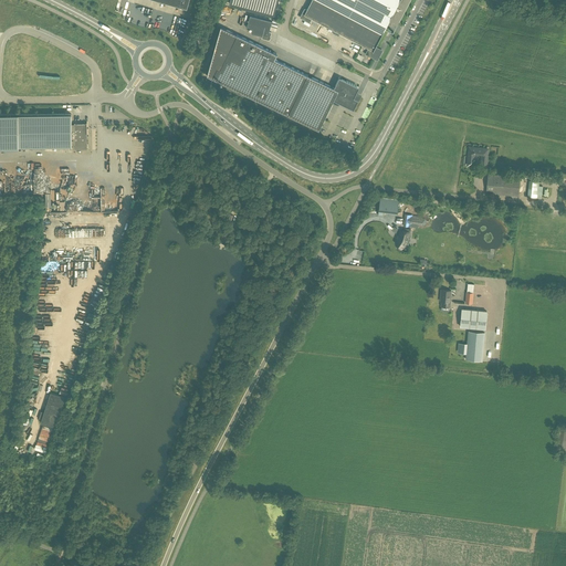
[(312,0),(307,10),(306,9),(304,10),(301,16),(302,19),(308,22),(311,21),(312,19),(368,49),(366,52),(367,55),(376,60),(378,59),(383,52),(381,50),(376,46),(388,23),(394,25),(395,23),(398,24),(410,0),(312,0)]
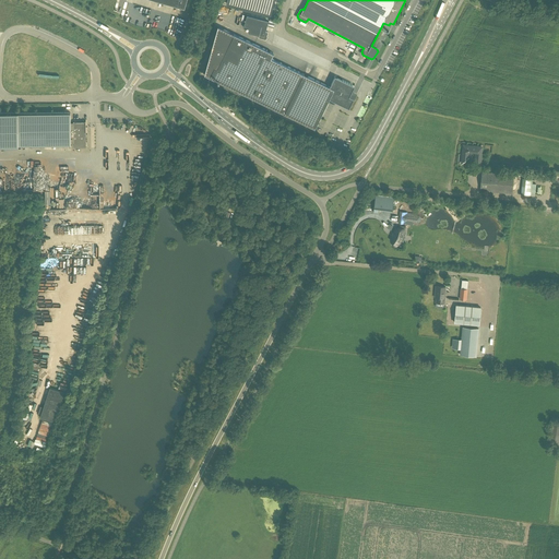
[(222,13),(219,18),(232,23),(234,19),(222,13)]
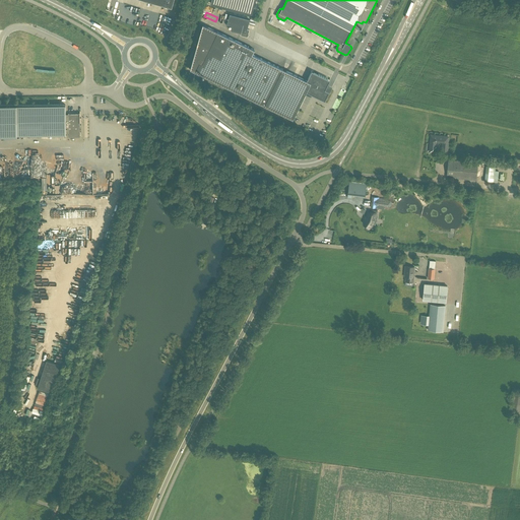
[(249,36),(249,34),(250,29),(247,29),(250,19),(230,14),(228,24),(232,25),(231,30),(241,34),(241,36),(248,37),(248,36),(249,36)]
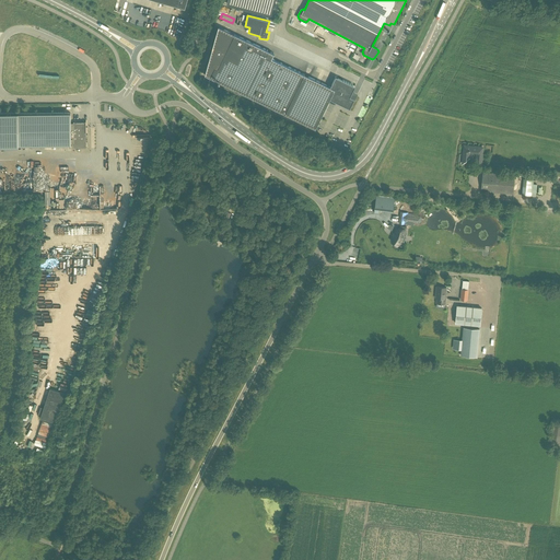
[(205,74),(213,79),(315,129),(330,98),(350,108),(354,100),(356,96),(351,94),(353,91),(356,86),(336,77),(330,88),(272,58),(275,54),(256,45),(235,34),(219,26),(205,74)]
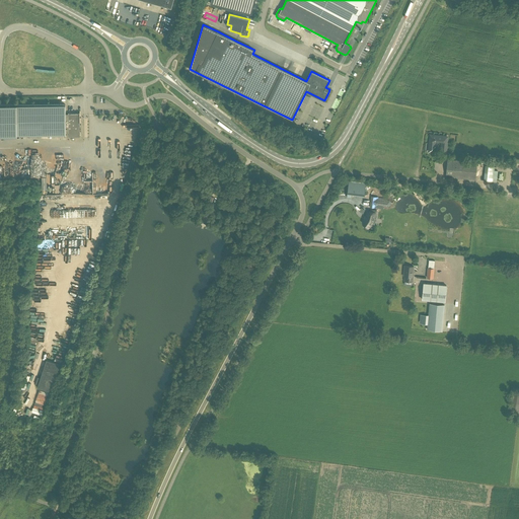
[(79,113),(68,113),(68,115),(65,115),(65,104),(16,105),(16,104),(0,104),(0,135),(17,135),(66,134),(66,133),(67,133),(67,137),(80,137),(80,132),(80,112),(79,112),(79,113)]
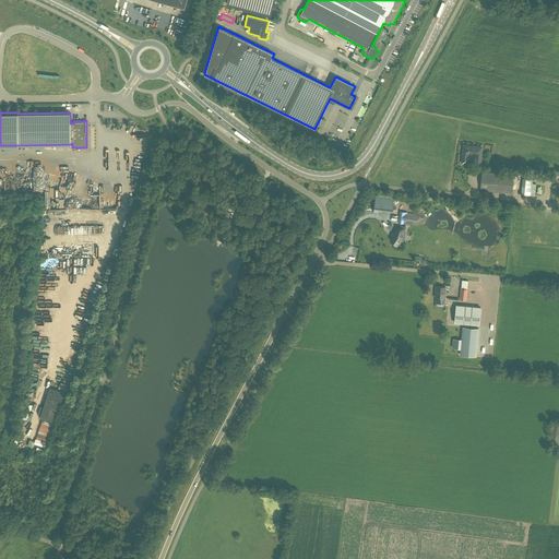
[(480,165),(482,147),(464,145),(462,164),(467,159),(468,152),(476,153),(476,159),(480,165)]
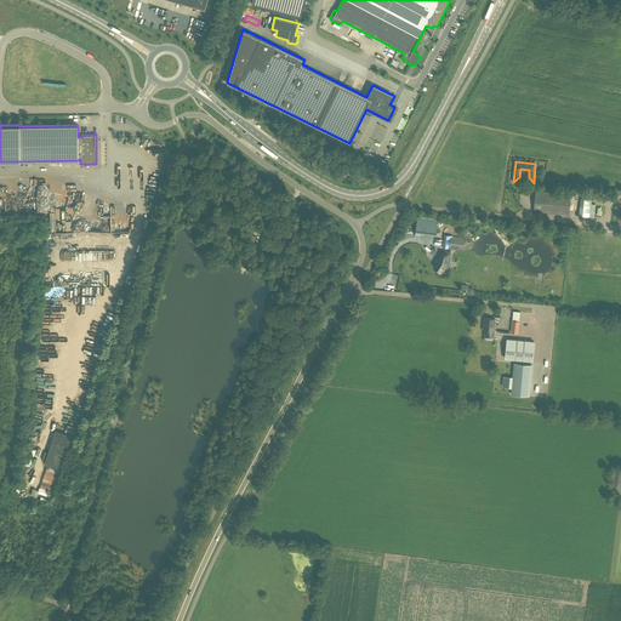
[(569,215),(571,194),(543,192),(543,187),(536,187),(535,191),(535,194),(534,212),(569,215)]
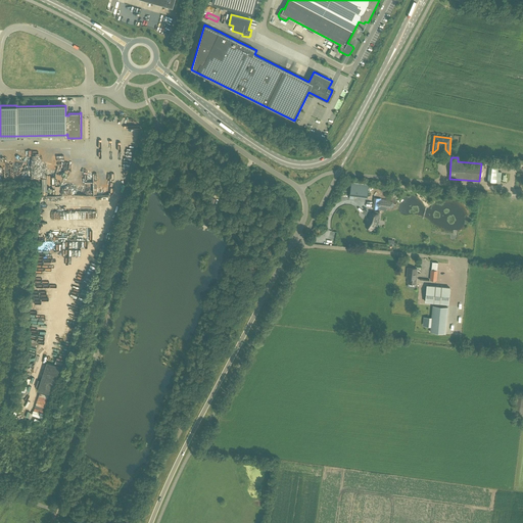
[(487,182),(496,183),(501,183),(502,172),(497,172),(498,168),(489,167),(487,182)]
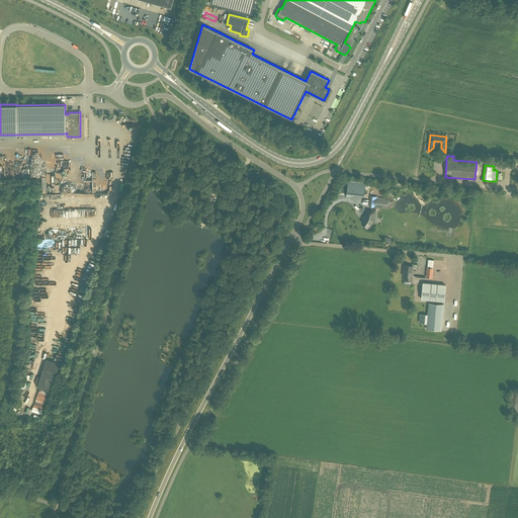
[(348,181),(346,197),(350,197),(351,193),(363,195),(365,183),(348,181)]
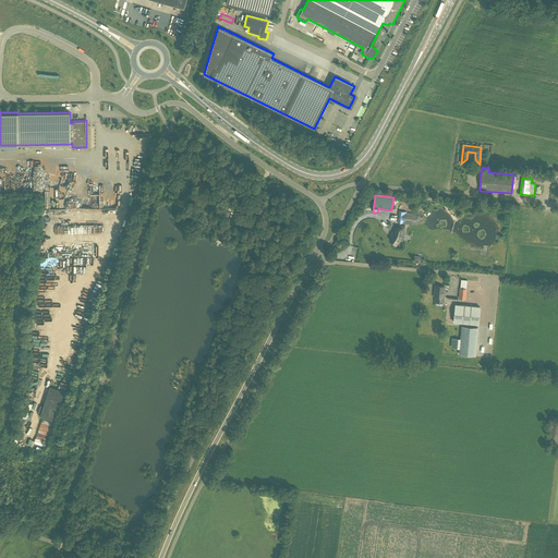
[(407,211),(399,210),(397,222),(405,223),(407,211)]
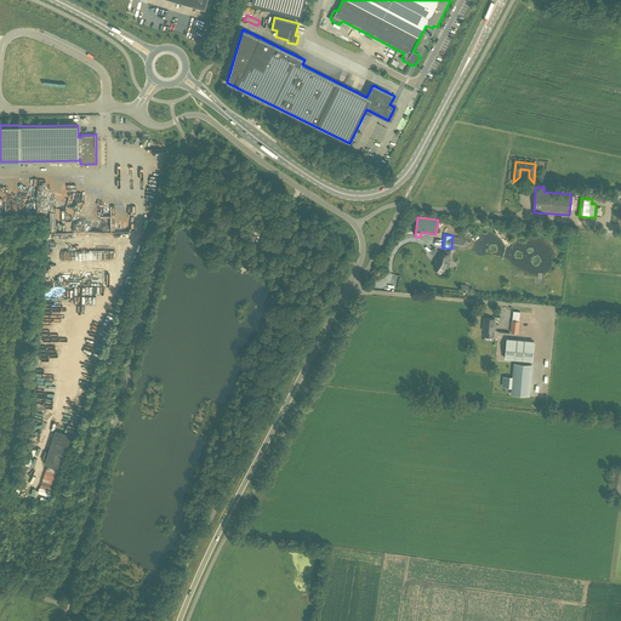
[(433,268),(436,271),(436,272),(434,272),(436,273),(436,274),(437,275),(438,275),(439,275),(440,274),(444,269),(443,268),(445,262),(448,262),(448,257),(449,257),(449,254),(442,252),(442,255),(438,255),(436,261),(437,261),(436,263),(433,268)]
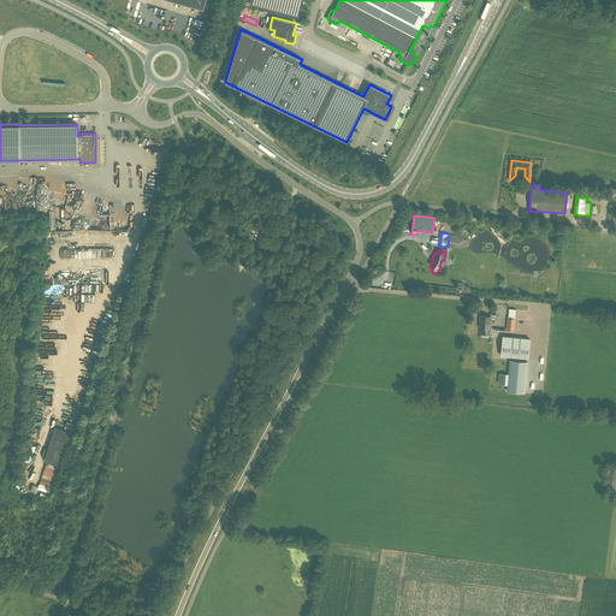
[(75,282),(87,280),(87,276),(83,276),(83,271),(75,271),(75,282)]
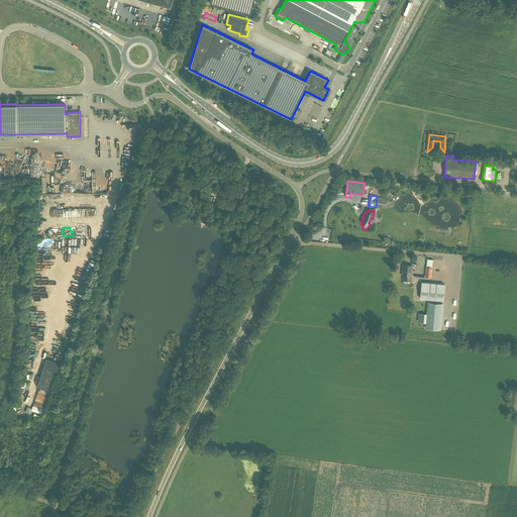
[(411,281),(412,276),(411,276),(412,266),(403,265),(402,275),(404,275),(403,280),(411,281)]
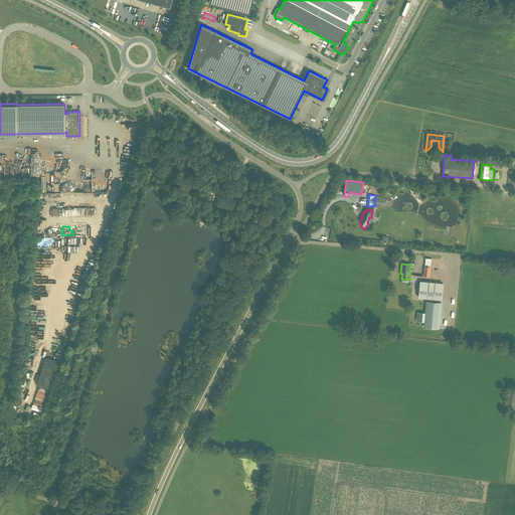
[(442,300),(443,284),(430,282),(420,282),(419,291),(418,297),(442,300)]
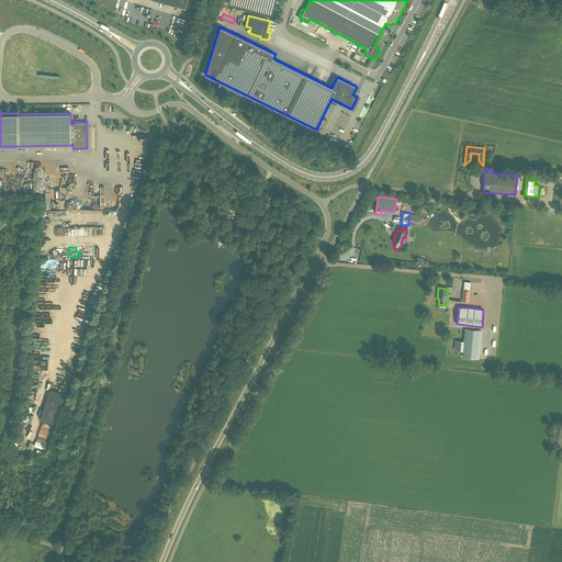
[(74,335),(79,337),(82,329),(85,329),(86,326),(72,322),(70,328),(75,329),(74,335)]
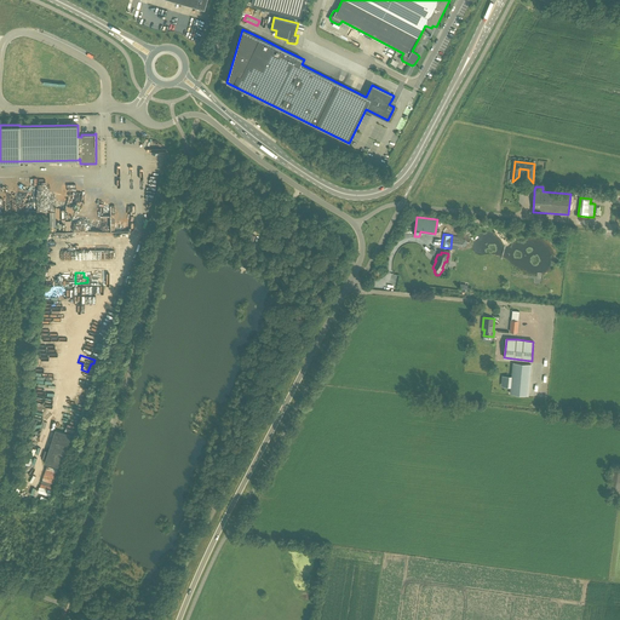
[(528,396),(532,365),(518,363),(514,362),(510,394),(528,396)]
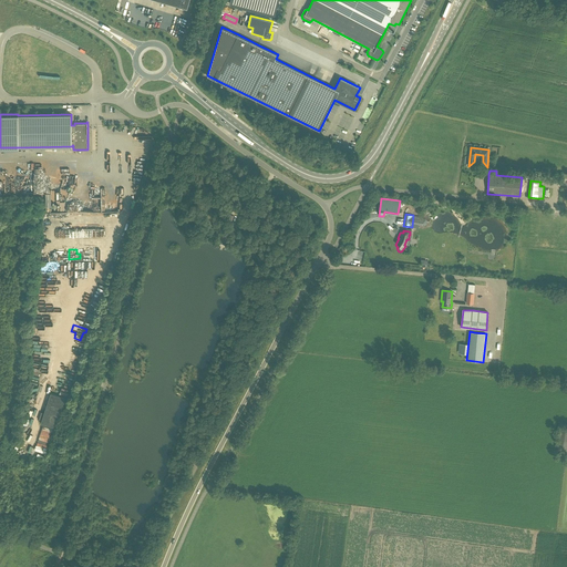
[(73,380),(78,367),(71,366),(68,378),(73,380)]
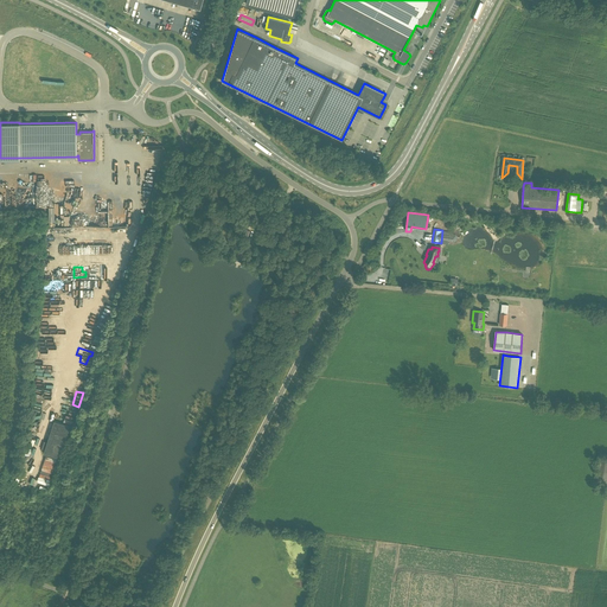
[(59,459),(70,426),(55,421),(48,442),(44,441),(42,449),(45,451),(44,453),(59,459)]
